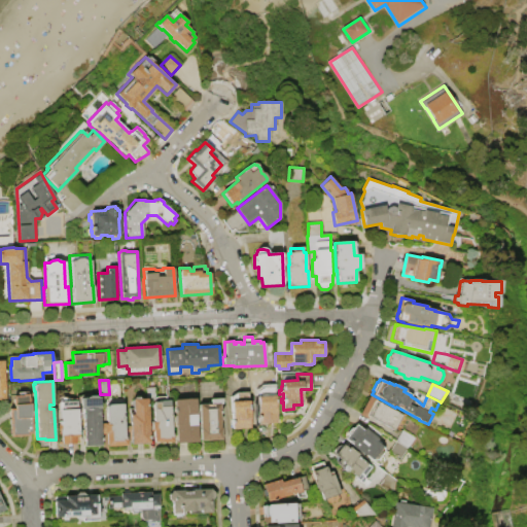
[(277,422),(258,423),(256,390),(262,387),(275,386),(277,422)]
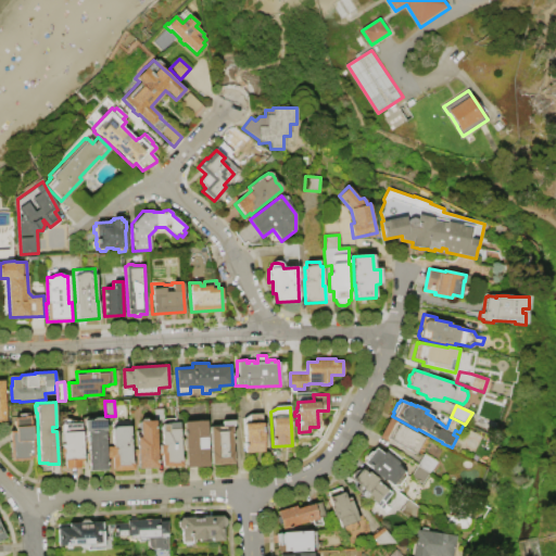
[(179,421),(180,460),(182,459),(182,466),(167,467),(167,466),(163,467),(162,454),(160,453),(160,446),(162,443),(161,425),(155,425),(155,420),(154,408),(163,408),(164,424),(168,422),(168,421),(179,421)]
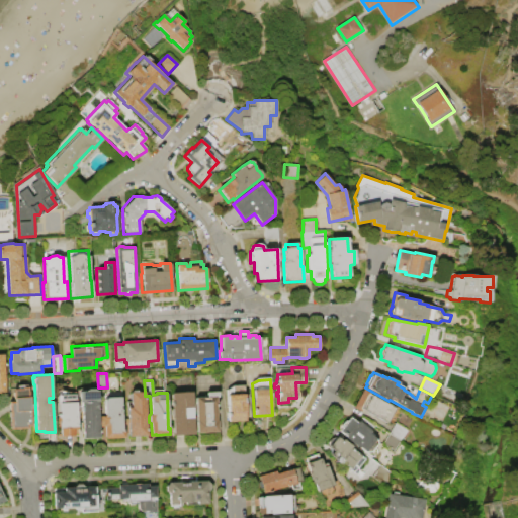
[(8,401),(13,401),(12,389),(17,389),(17,385),(27,384),(28,397),(29,397),(30,408),(31,408),(32,426),(27,426),(28,428),(10,429),(8,401)]
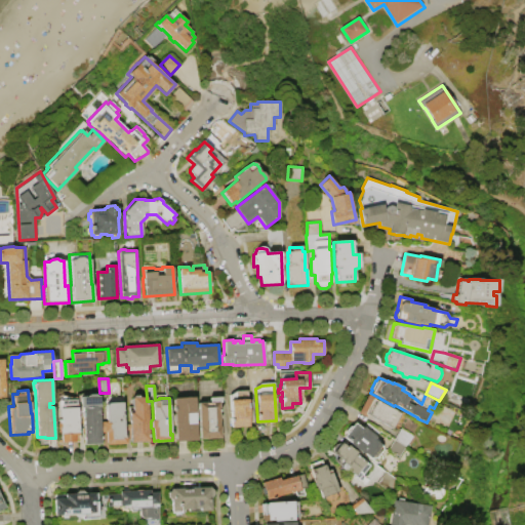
[(246,390),(248,427),(231,428),(230,394),(235,390),(246,390)]
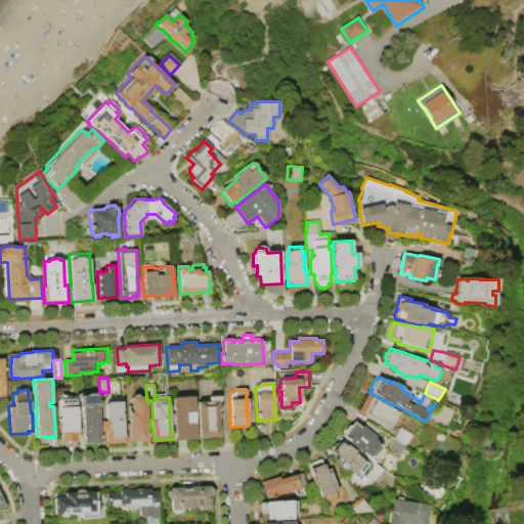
[(85,443),(83,407),(81,407),(80,392),(86,392),(86,395),(87,395),(89,393),(95,393),(97,395),(99,395),(100,405),(99,405),(100,443),(85,443)]
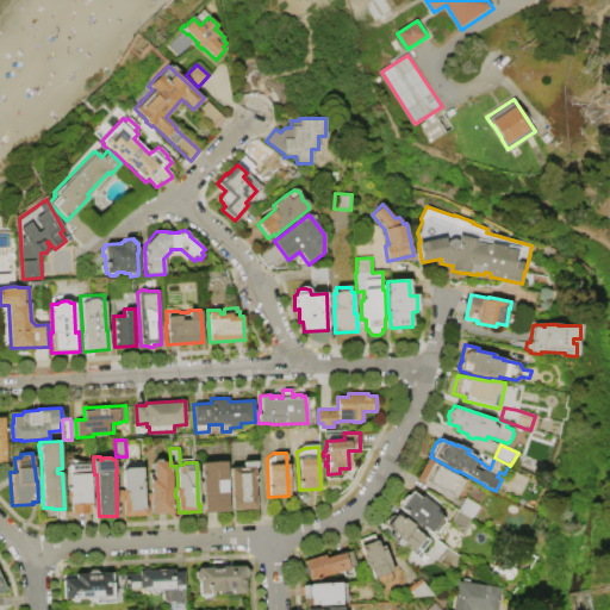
[(416,481),(428,458),(436,462),(435,465),(465,480),(456,498),(427,483),(424,486),(416,481)]
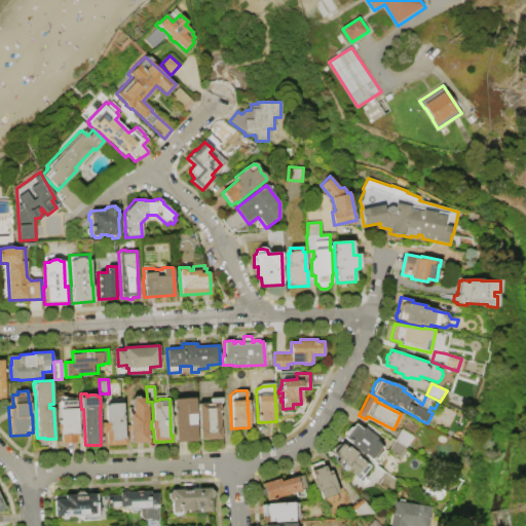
[(62,443),(61,423),(59,423),(58,420),(60,419),(60,409),(58,409),(58,401),(60,401),(59,397),(66,396),(70,398),(74,398),(74,400),(76,400),(78,434),(79,434),(79,442),(62,443)]
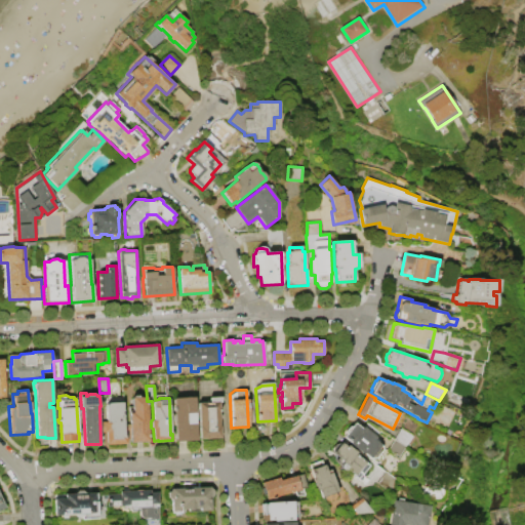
[(147,401),(149,442),(130,442),(130,438),(126,439),(126,437),(125,423),(129,423),(129,413),(131,412),(131,397),(132,396),(137,395),(138,397),(147,397),(147,401)]
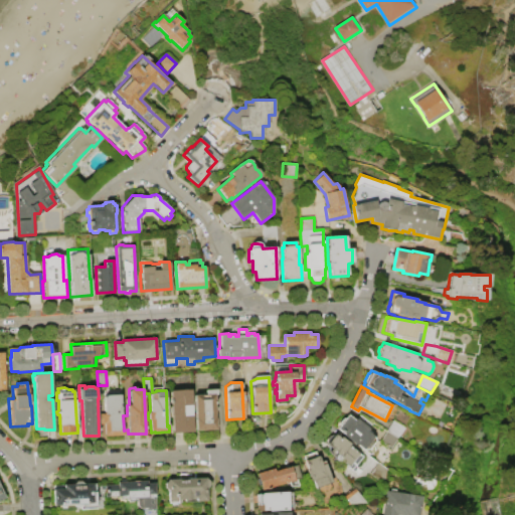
[(170,390),(191,389),(193,432),(172,433),(170,390)]
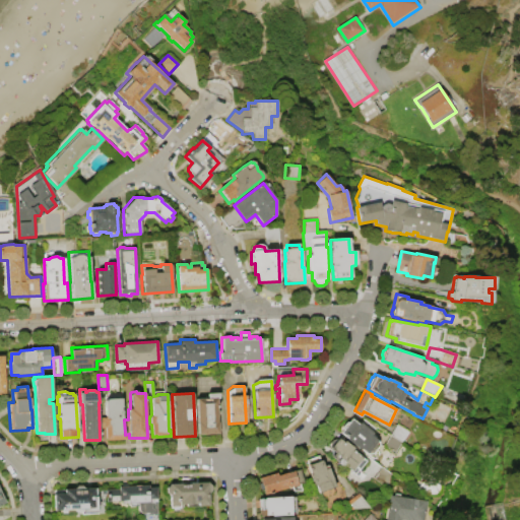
[(196,398),(207,397),(207,393),(218,393),(218,398),(216,398),(217,409),(218,410),(219,414),(217,415),(218,433),(197,434),(196,398)]
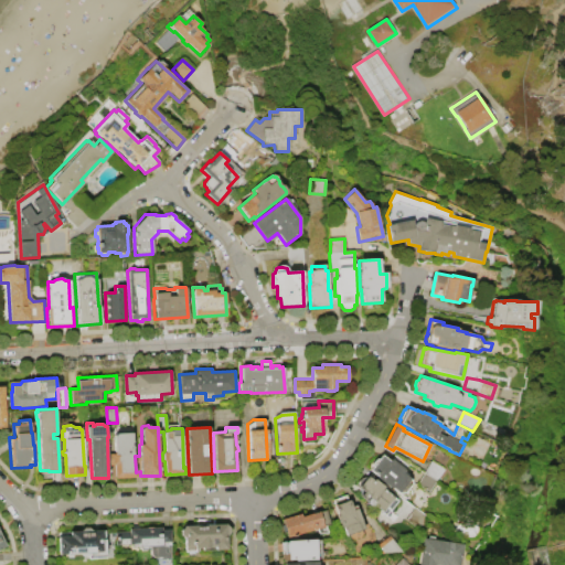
[(136,472),(136,477),(115,478),(114,465),(109,465),(109,454),(114,454),(115,451),(114,435),(116,433),(132,432),(135,470),(136,470),(136,472)]
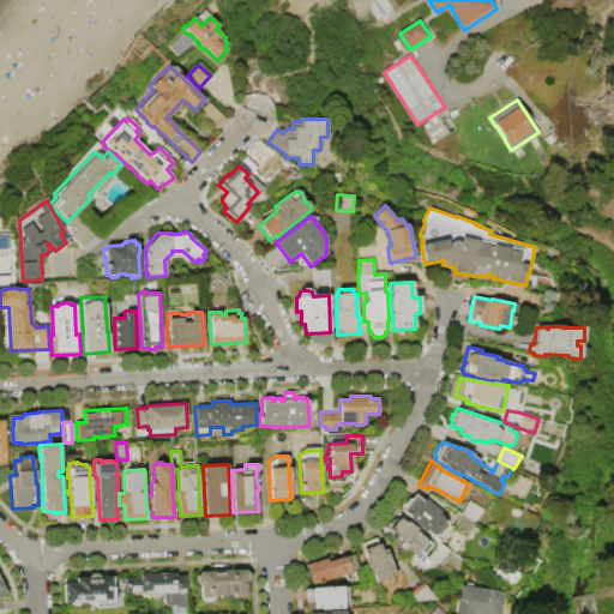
[(429,495),(444,506),(439,512),(440,513),(438,516),(443,519),(445,517),(451,522),(451,529),(441,541),(437,542),(423,533),(409,521),(409,519),(401,512),(404,507),(404,505),(408,500),(410,500),(414,495),(423,501),(425,500),(426,500),(429,495)]
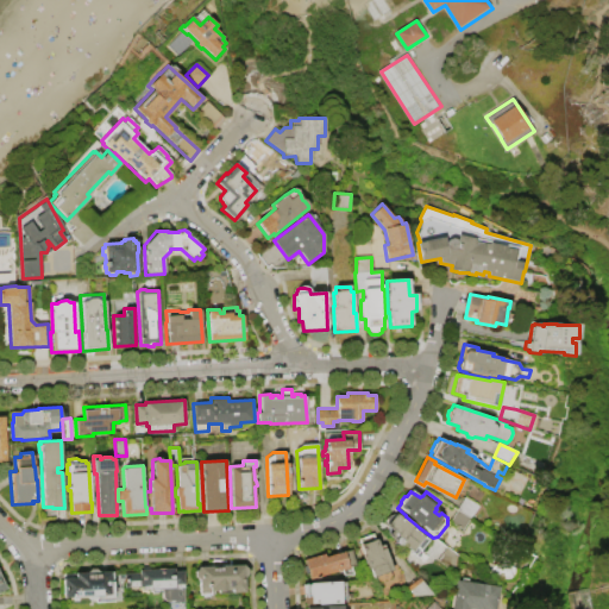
[(458,510),(465,497),(478,506),(470,519),(458,510)]
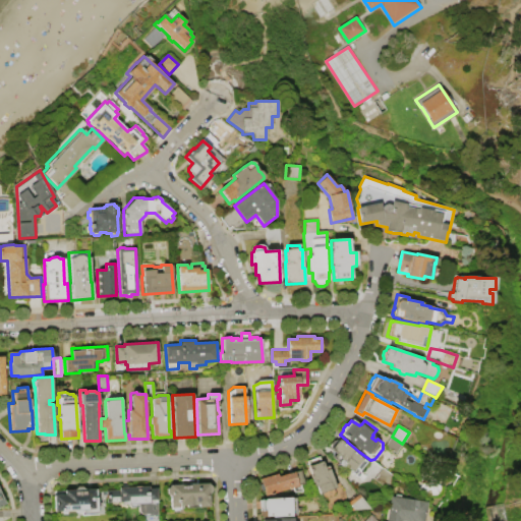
[(385,447),(392,437),(402,444),(396,454),(385,447)]
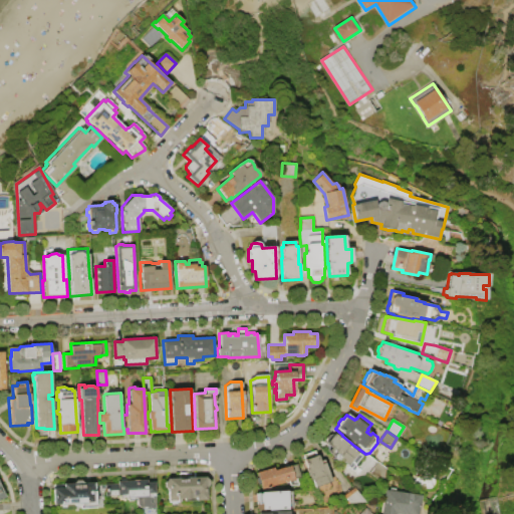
[(339,437),(349,444),(348,446),(361,456),(351,469),(340,461),(338,463),(332,458),(333,457),(327,453),(330,448),(325,445),(326,443),(325,440),(329,435),(331,435),(333,435),(334,434),(339,438),(339,437)]
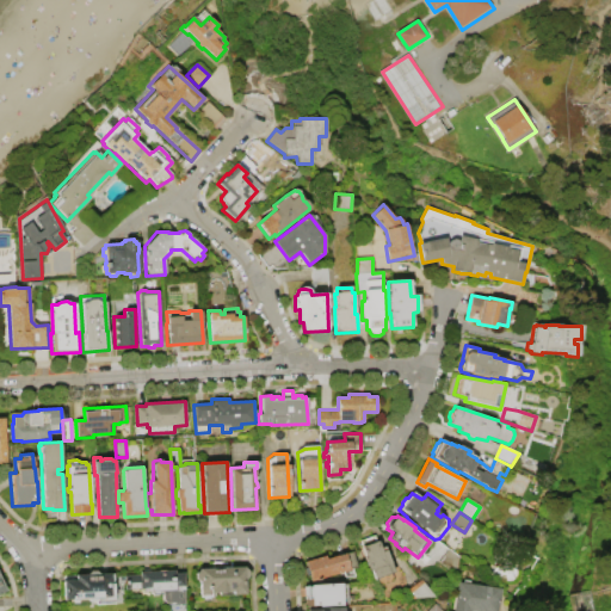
[(384,550),(393,573),(390,574),(393,581),(380,586),(377,579),(372,580),(369,571),(368,572),(362,557),(363,557),(359,548),(358,542),(372,536),(375,542),(376,542),(380,551),(384,550)]
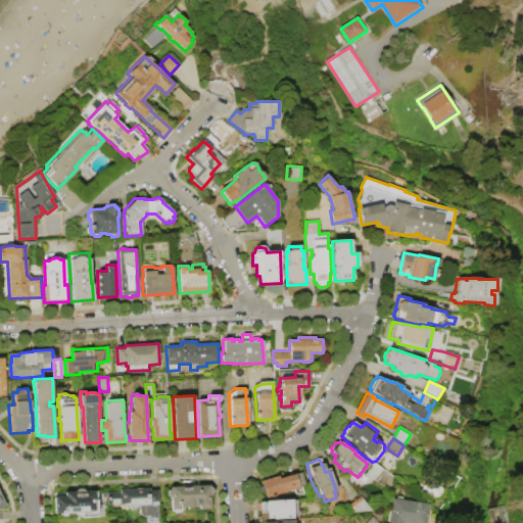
[(383,470),(391,477),(389,491),(376,481),(383,470)]
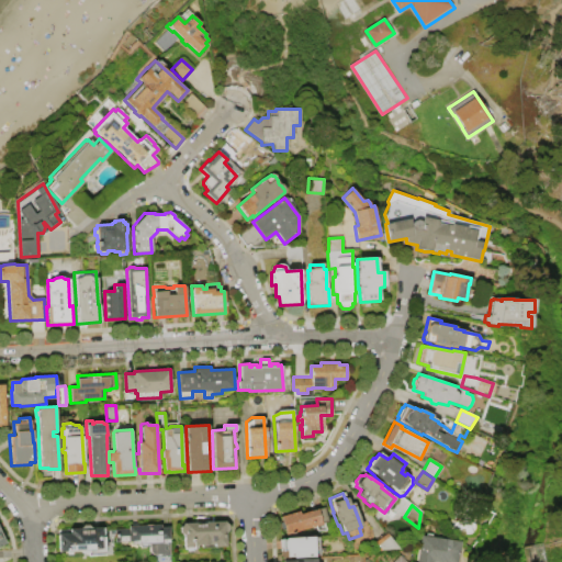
[(280,517),(299,512),(300,515),(324,508),(328,524),(285,536),(284,530),(282,530),(280,524),(282,523),(280,517)]
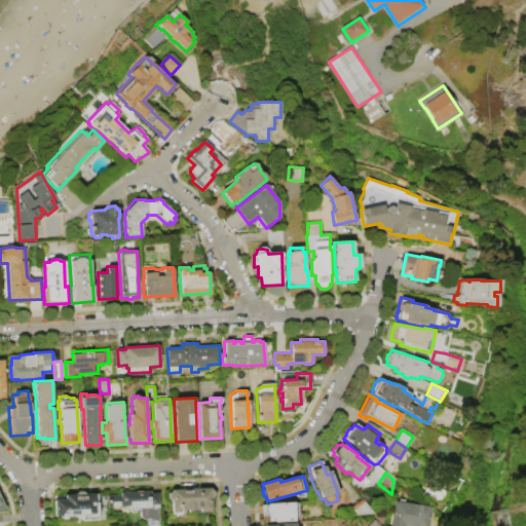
[(172,490),(211,488),(214,492),(214,496),(211,499),(211,513),(189,513),(189,511),(182,511),(182,514),(173,514),(172,501),(168,498),(168,494),(172,491),(172,490)]
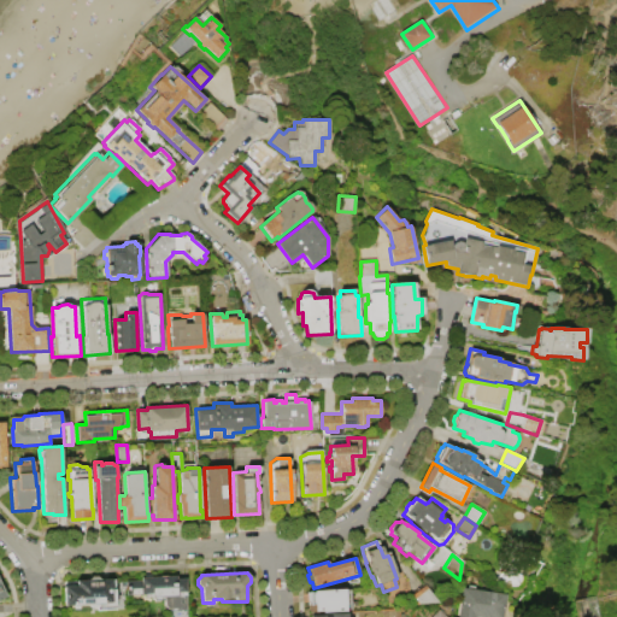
[(141,577),(146,577),(146,576),(151,576),(151,577),(177,576),(177,579),(186,579),(188,611),(177,611),(177,610),(170,610),(165,607),(165,600),(164,598),(162,601),(156,601),(152,598),(145,598),(145,595),(142,595),(142,594),(141,594),(141,595),(130,595),(130,581),(141,581),(141,577)]
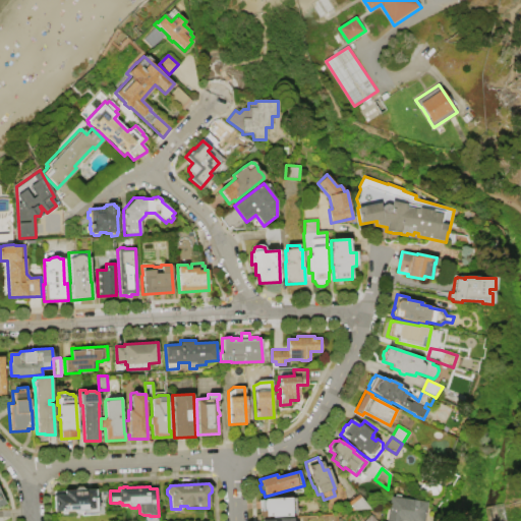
[(64,490),(74,489),(76,487),(80,487),(83,488),(83,489),(94,489),(94,490),(97,489),(98,512),(89,513),(89,511),(55,512),(54,495),(64,495),(64,490)]
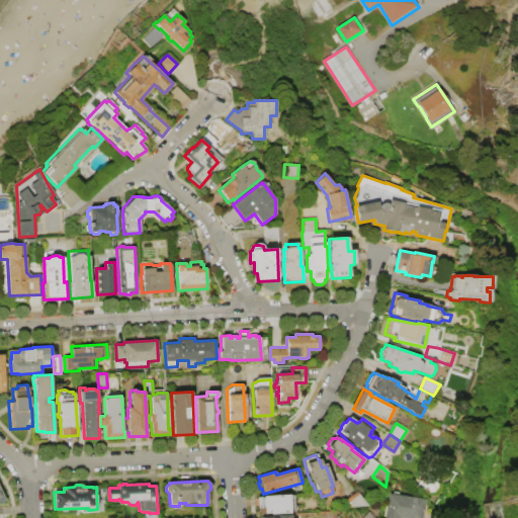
[(346,501),(356,493),(367,507),(351,508),(346,501)]
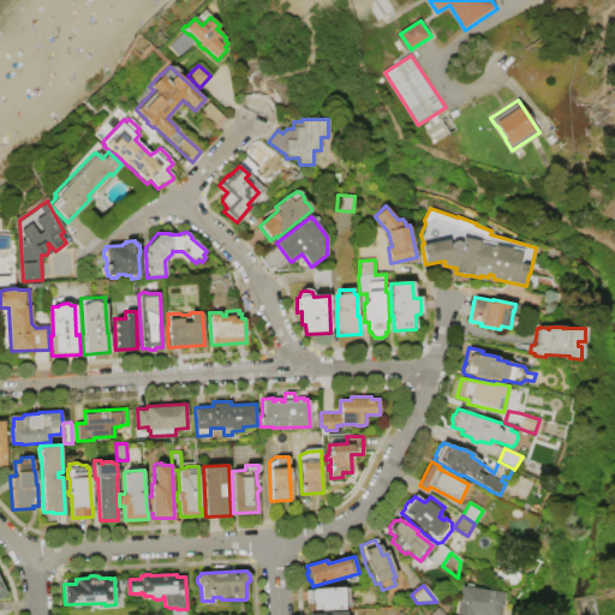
[(455,614),(460,587),(503,593),(500,614),(455,614)]
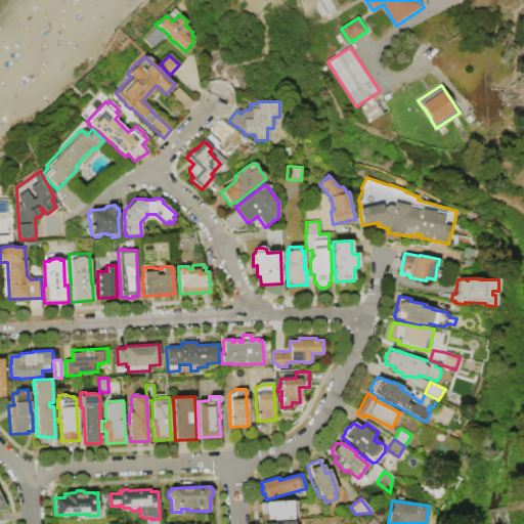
[(265,503),(293,501),(293,503),(297,501),(298,519),(279,519),(279,521),(272,521),(272,520),(269,520),(269,521),(261,521),(260,504),(265,504),(265,503)]
